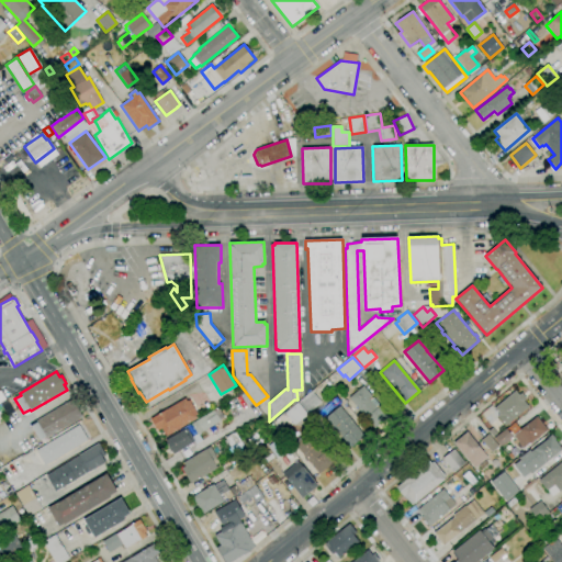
[(374,428),(349,397),(363,385),(389,416),(374,428)]
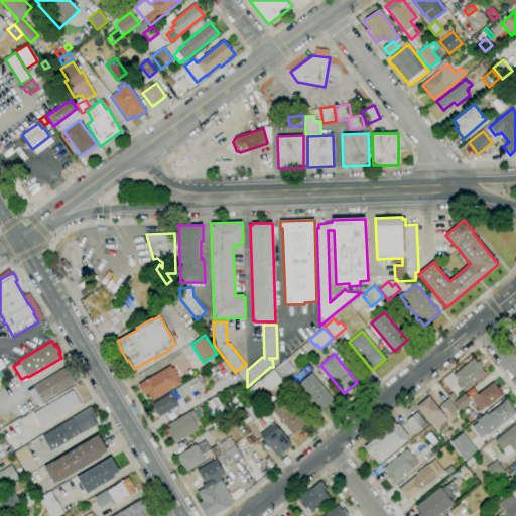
[(283,379),(273,369),(286,358),(295,369),(283,379)]
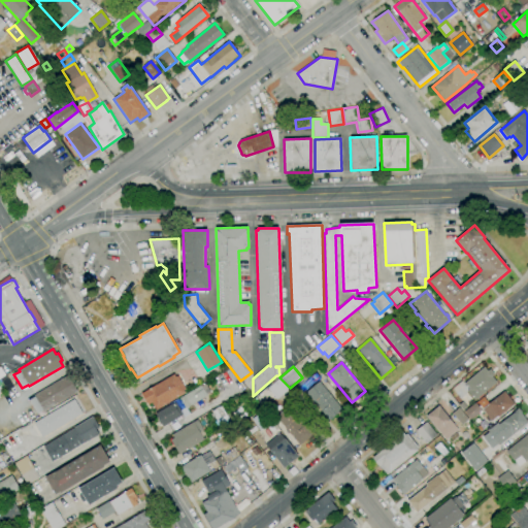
[(474,400),(467,391),(469,390),(464,384),(484,367),(488,371),(490,369),(494,374),(492,376),(496,382),(474,400)]
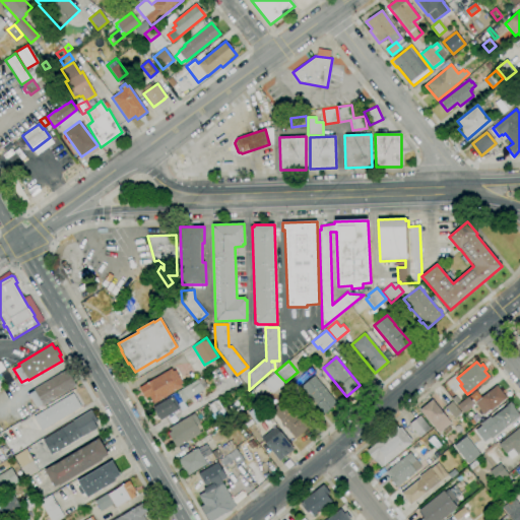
[(39,410),(28,394),(30,392),(29,391),(34,388),(34,389),(68,368),(76,380),(74,381),(76,386),(44,406),(43,404),(41,405),(42,408),(39,410)]
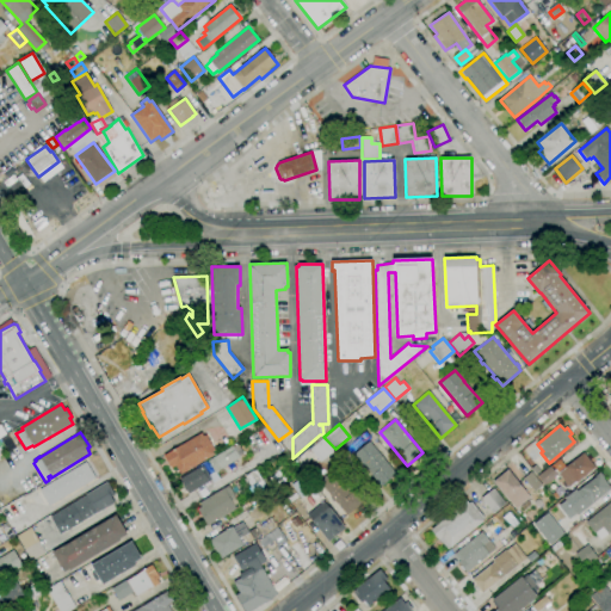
[(180,474),(176,466),(171,468),(164,455),(202,433),(203,436),(205,434),(214,450),(213,451),(214,455),(180,474)]
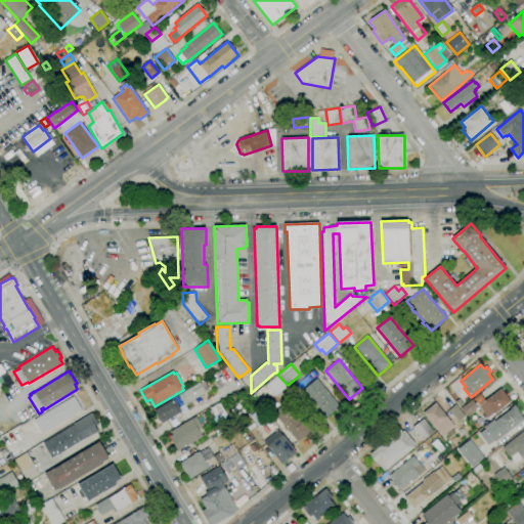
[(261,398),(256,393),(257,393),(256,392),(260,389),(263,387),(263,386),(277,375),(287,386),(272,398),(267,393),(261,398)]
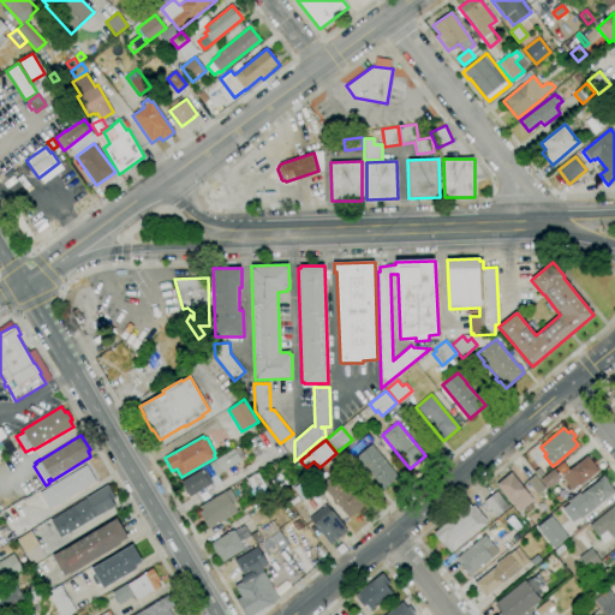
[(383,490),(356,458),(371,445),(399,477),(383,490)]
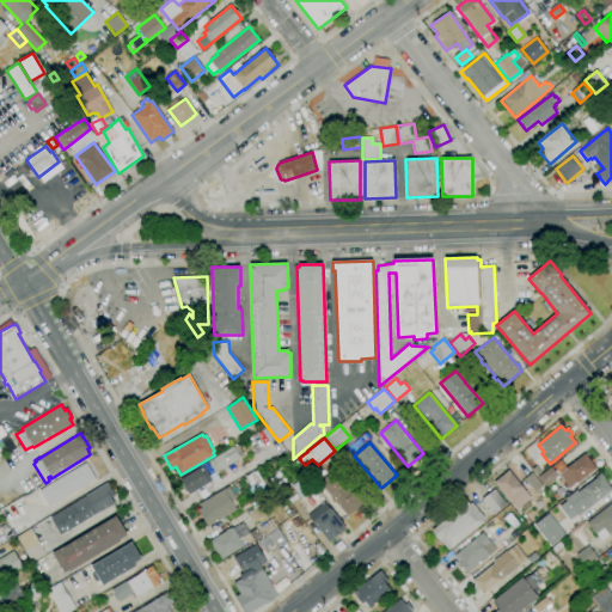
[(215,473),(208,461),(233,446),(233,448),(238,445),(244,454),(239,457),(239,458),(215,473)]
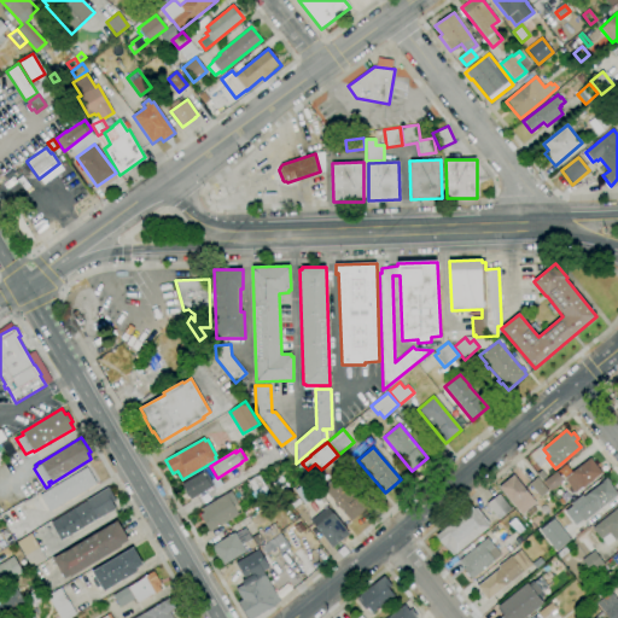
[(576,493),(570,485),(565,489),(563,487),(567,483),(565,478),(572,472),(590,458),(602,473),(583,488),(583,487),(576,493)]
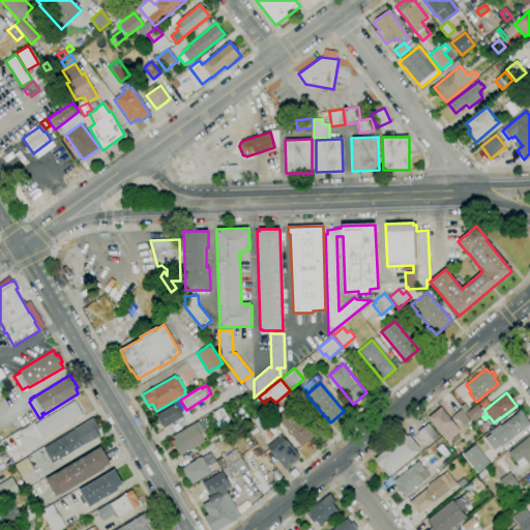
[(34,424),(75,401),(83,415),(42,439),(34,424)]
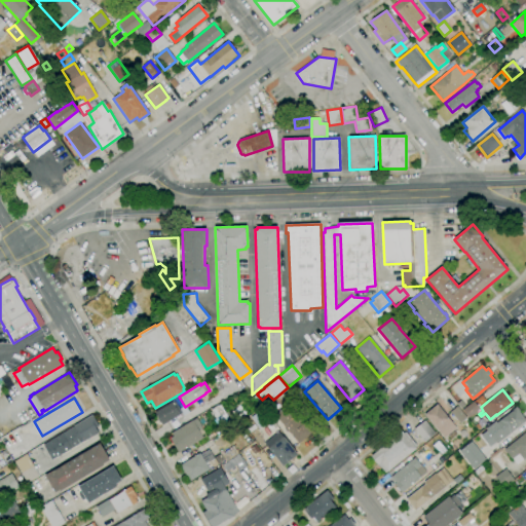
[(162,425),(154,412),(173,401),(173,402),(175,401),(182,412),(180,414),(162,425)]
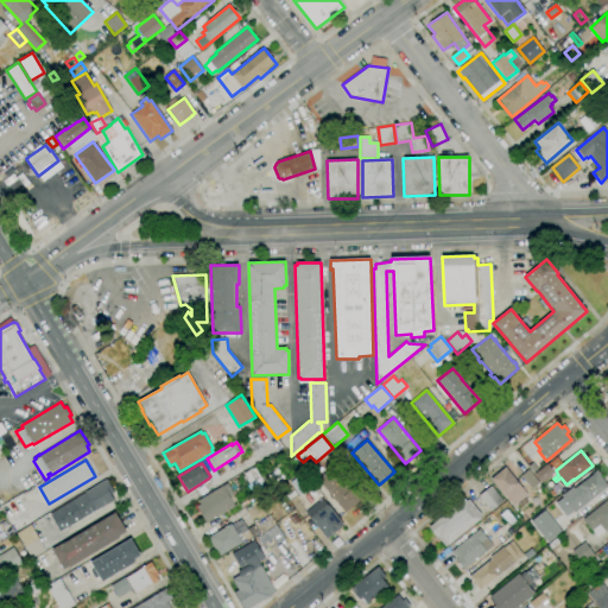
[(542,483),(534,474),(548,463),(555,473),(542,483)]
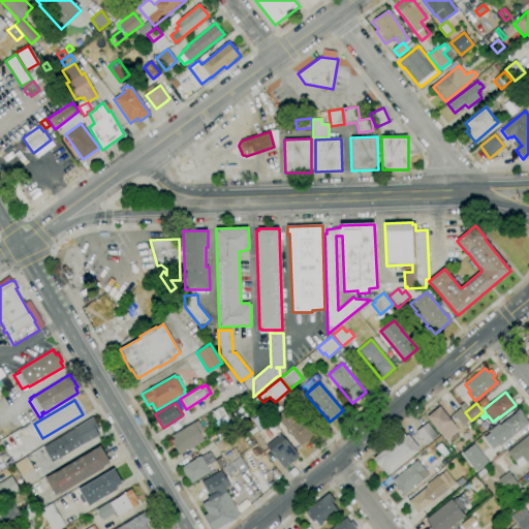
[(301,446),(276,417),(290,406),(314,435),(301,446)]
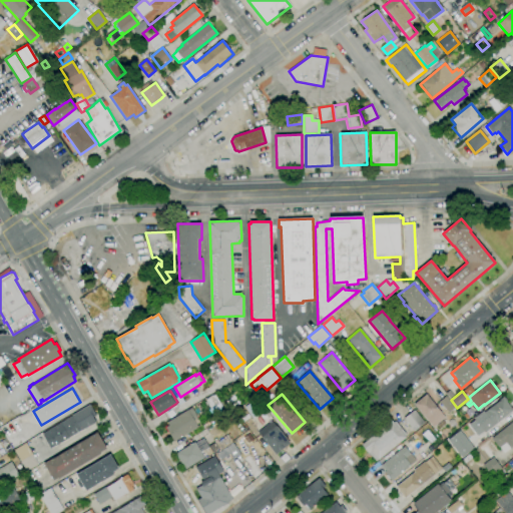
[(433,428),(414,404),(426,394),(445,418),(433,428)]
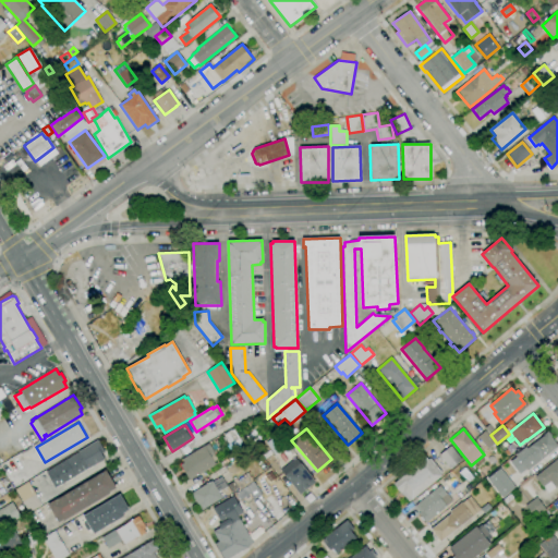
[(230,446),(223,434),(231,429),(231,431),(232,429),(233,429),(240,440),(230,446)]
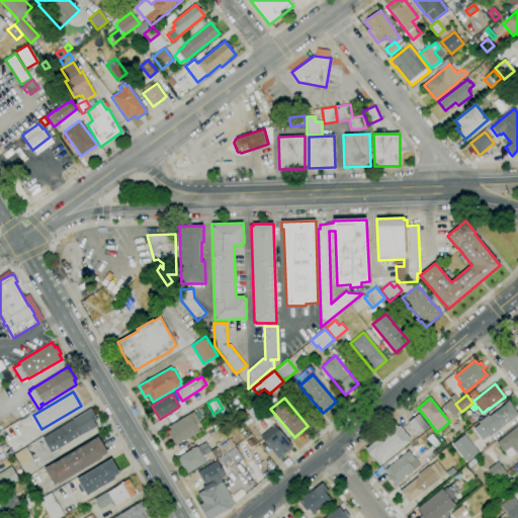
[(453,417),(443,406),(450,400),(460,411),(453,417)]
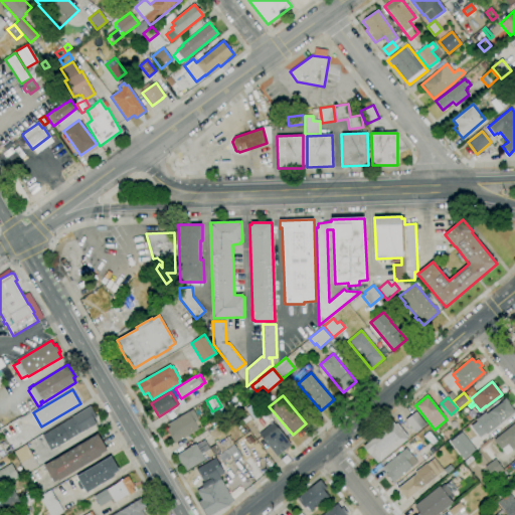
[(514,411),(487,435),(476,419),(485,412),(487,413),(505,399),(514,411)]
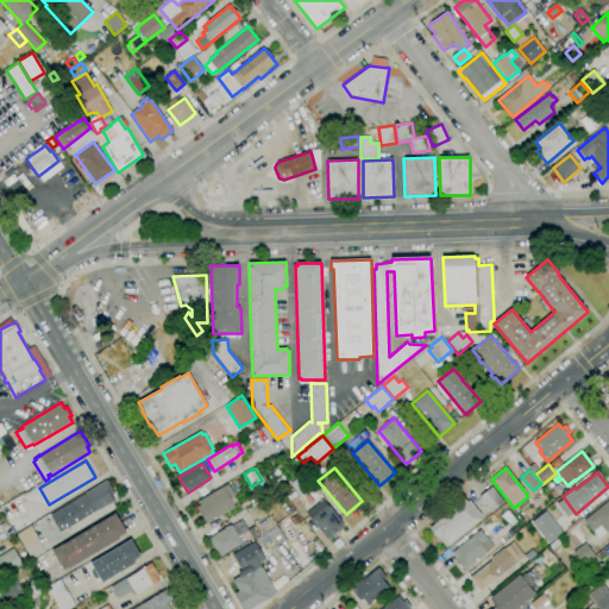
[(300,497),(290,483),(301,476),(312,489),(300,497)]
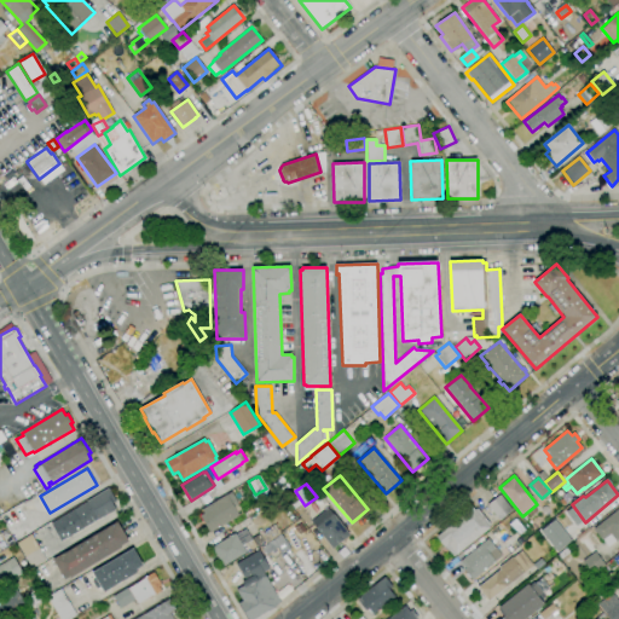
[(62,542),(51,524),(87,502),(87,501),(109,487),(116,501),(113,503),(116,509),(98,520),(62,542)]
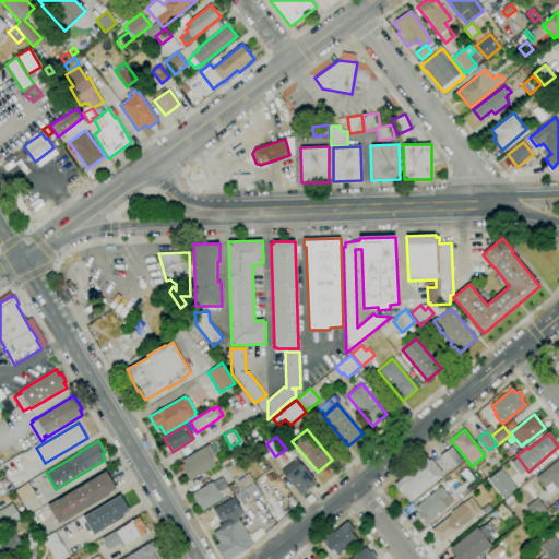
[(190,482),(180,465),(185,463),(182,460),(209,444),(215,455),(212,458),(216,465),(190,482)]
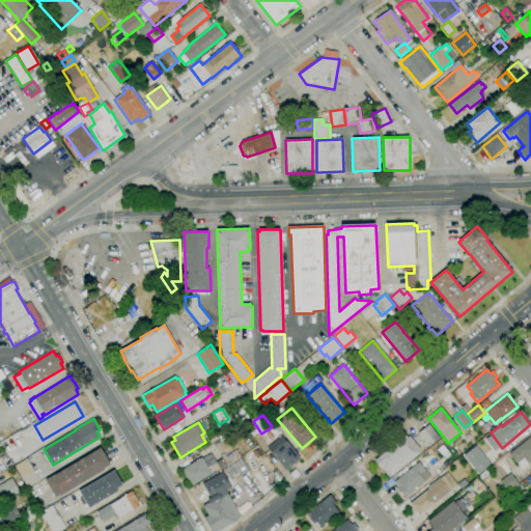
[(428,447),(418,434),(428,424),(440,438),(428,447)]
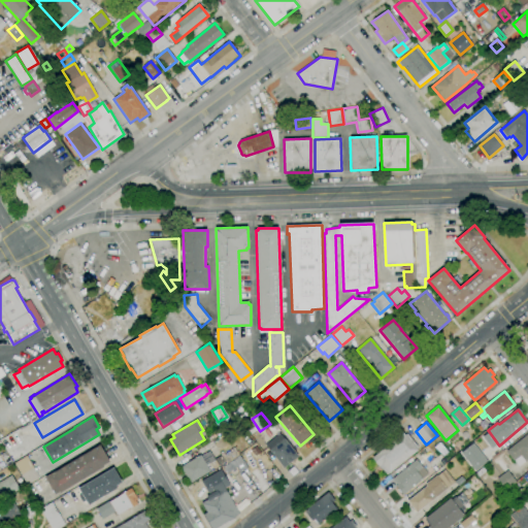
[(387,474),(380,466),(380,467),(372,458),(403,432),(405,435),(406,433),(418,448),(417,449),(418,450),(390,472),(389,472),(387,474)]
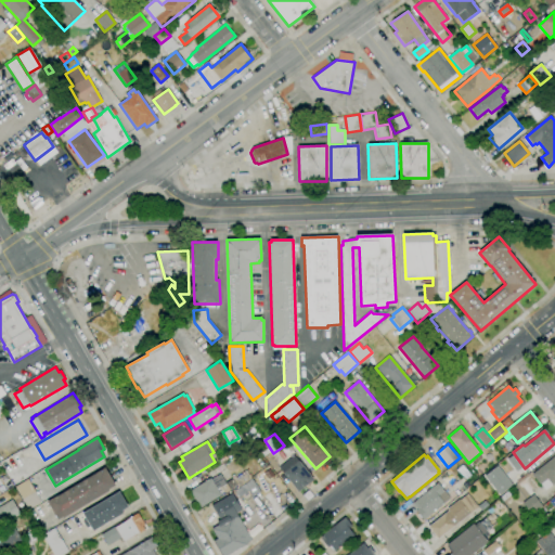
[(298,492),(279,468),(294,455),(314,479),(298,492)]
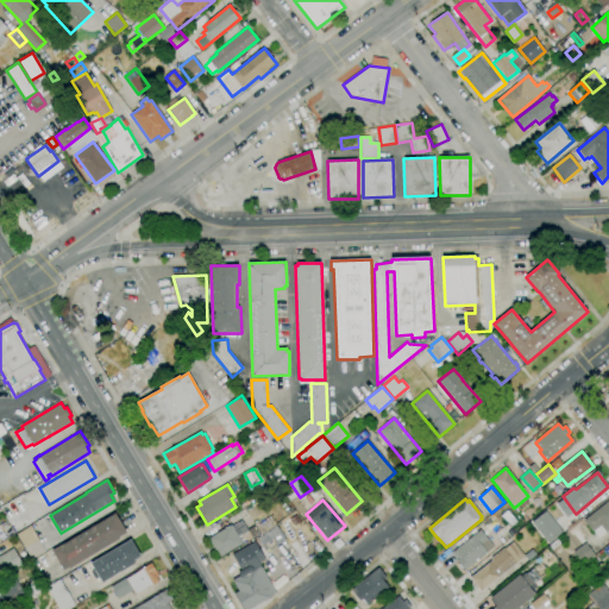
[(598,538),(592,532),(584,521),(608,500),(608,528),(606,532),(598,538)]
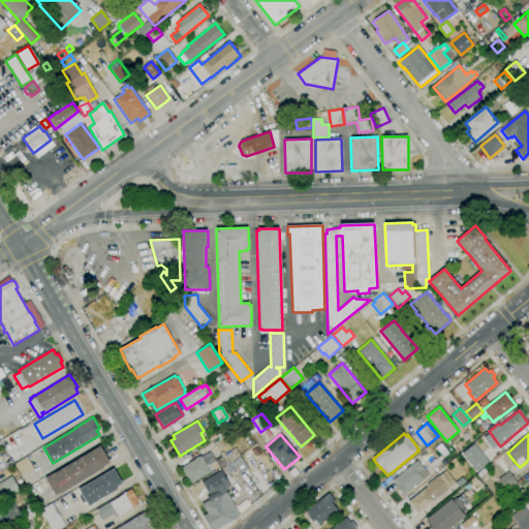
[(476,472),(462,454),(474,444),(489,462),(476,472)]
